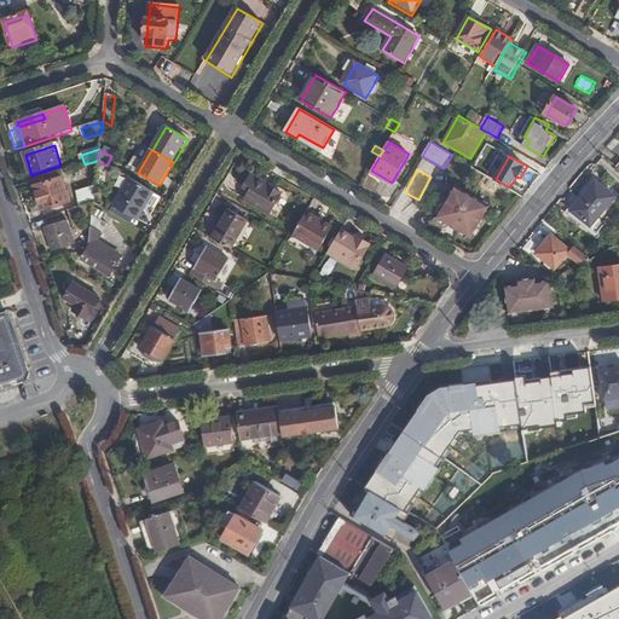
[(259,184),(261,181),(252,175),(244,187),(250,191),(244,201),(270,215),(282,194),(268,186),(267,189),(259,184)]
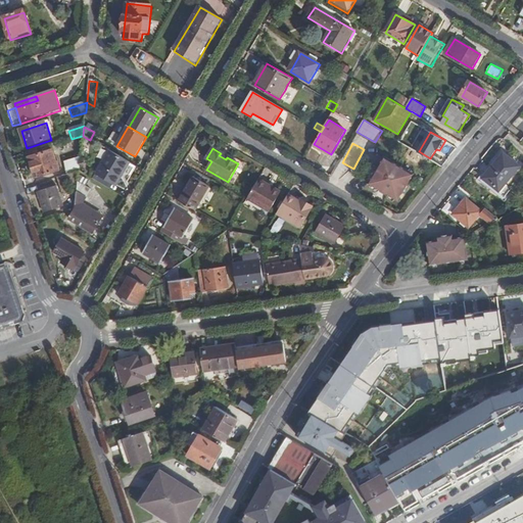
[(53,151),(30,159),(37,180),(59,172),(53,151)]
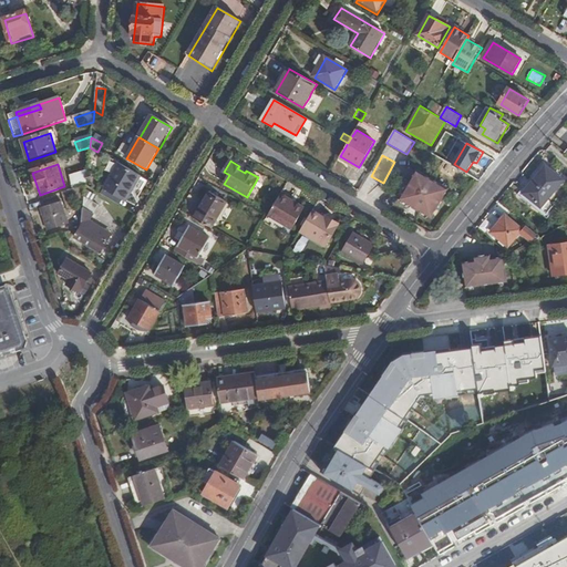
[(137,175),(121,166),(116,174),(112,181),(106,189),(123,199),(137,175)]
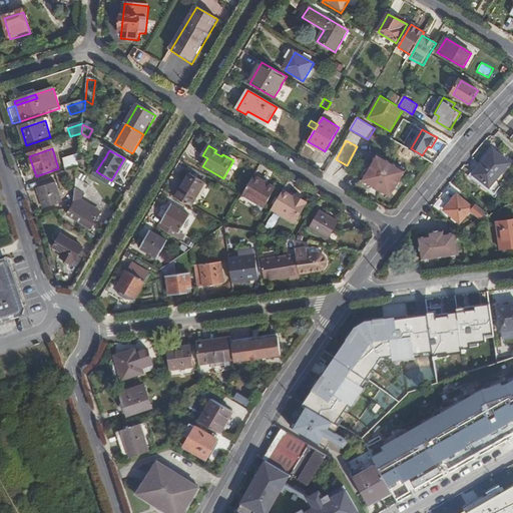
[(376,152),(361,179),(390,196),(405,169),(376,152)]
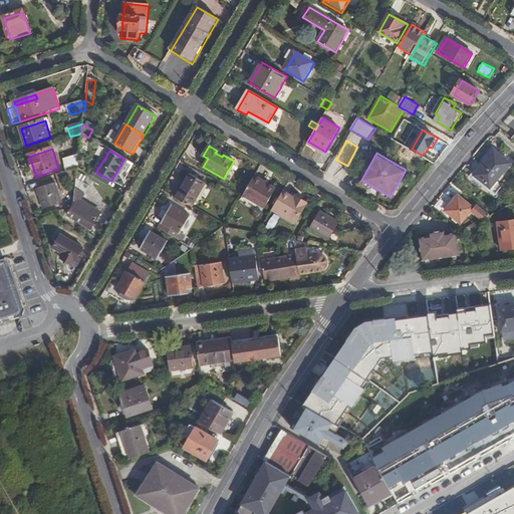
[(490,190),(496,182),(511,166),(495,153),(472,180),(482,189),(485,186),(490,190)]
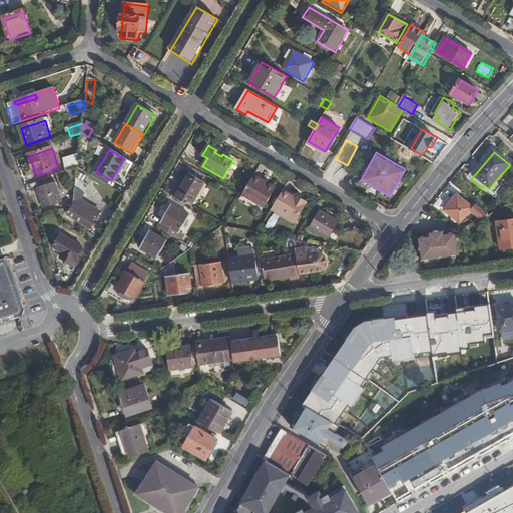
[(96,160),(101,163),(105,157),(99,154),(96,160)]
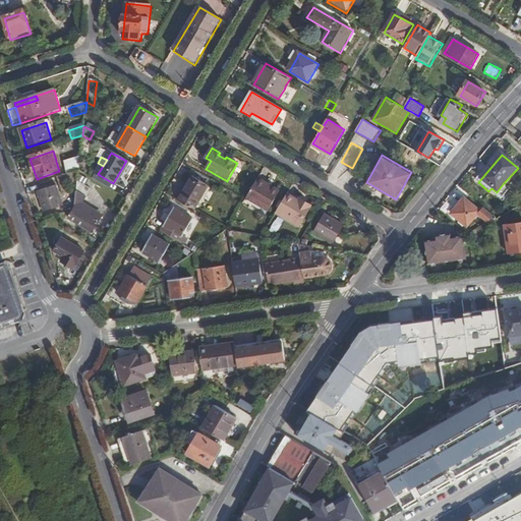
[(78,171),(80,159),(63,164),(67,175),(78,171)]
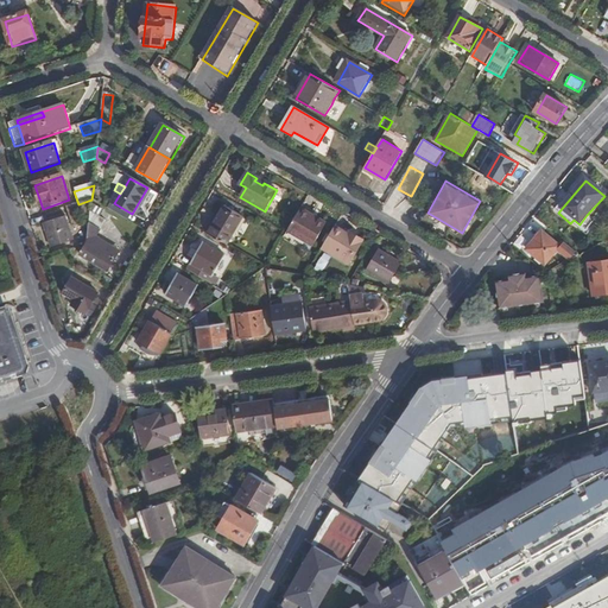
[(135,215),(151,190),(147,188),(132,214),(135,215)]
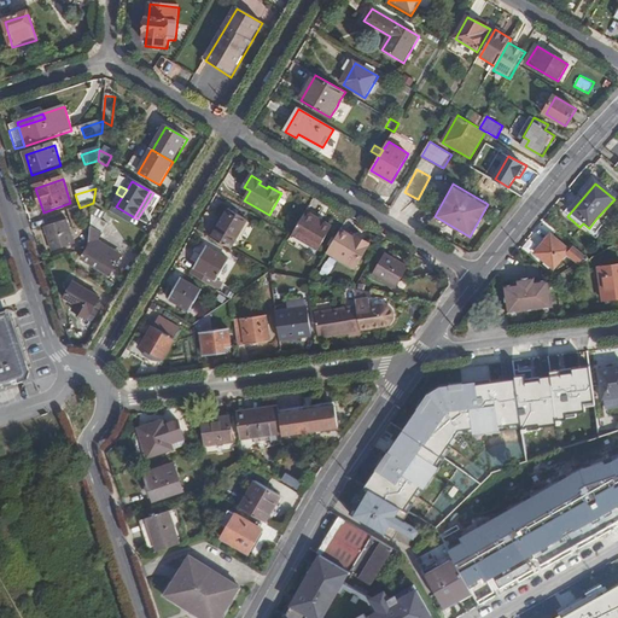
[(91,228),(93,209),(93,203),(80,208),(68,213),(75,233),(91,228)]
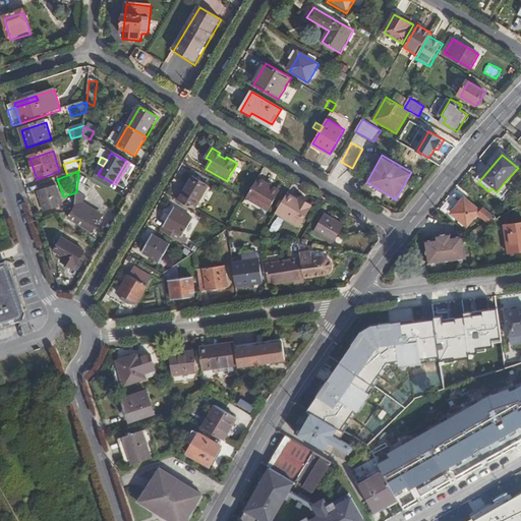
[(89,183),(78,176),(76,192),(74,210),(68,220),(94,234),(98,226),(103,216),(83,205),(91,190),(85,187),(89,183)]
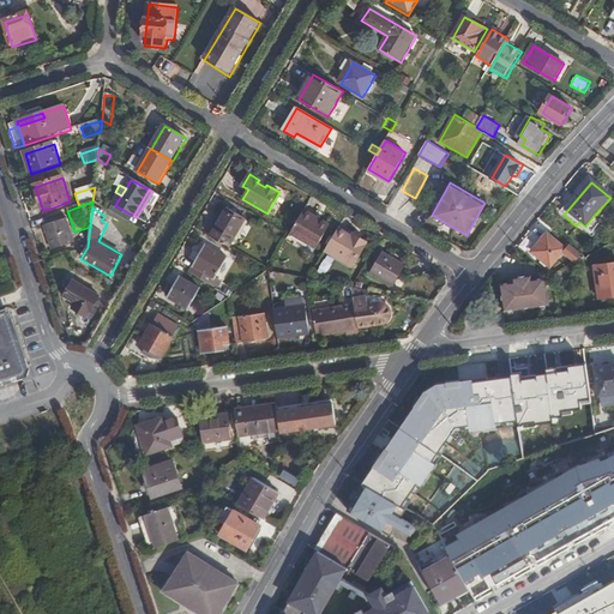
[(227,208),(211,236),(230,247),(246,218),(227,208)]
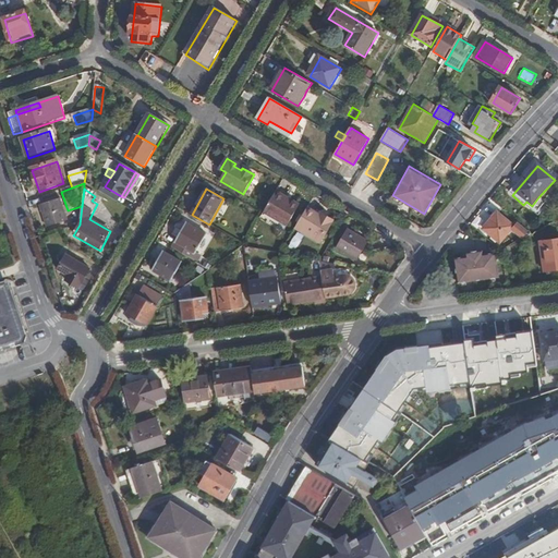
[(277,192),(265,213),(288,226),(301,205),(277,192)]
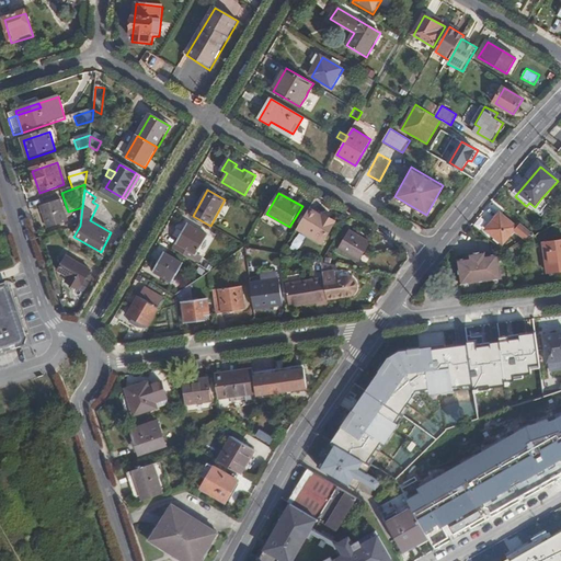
[(548,204),(541,198),(535,207),(529,203),(526,206),(537,216),(548,204)]
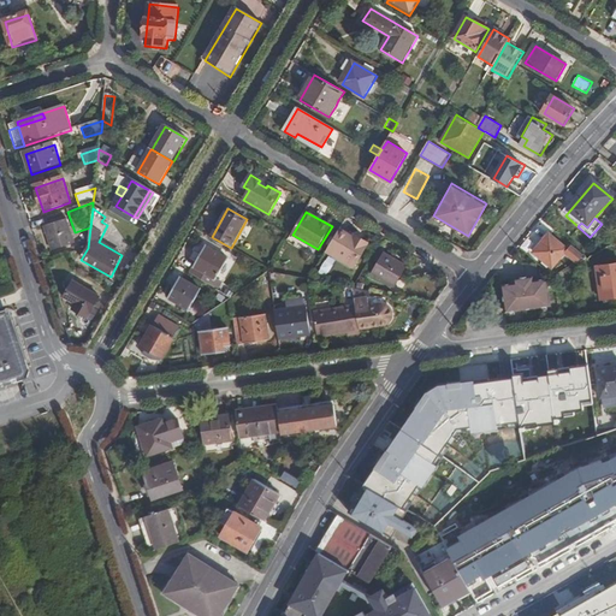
[(67,220),(46,227),(54,250),(76,243),(67,220)]
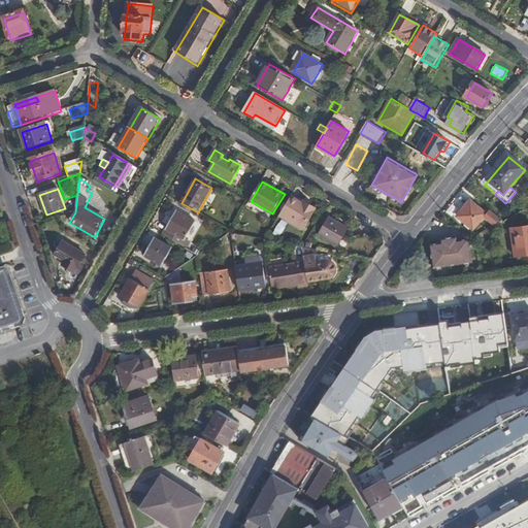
[(303,205),(292,198),(281,217),(291,223),(292,221),(305,227),(316,208),(305,202),(303,205)]
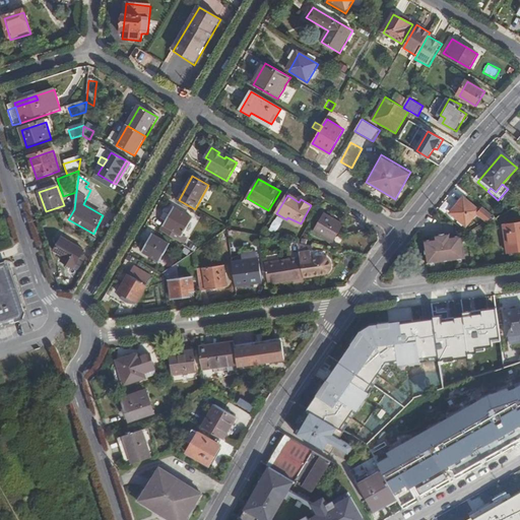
[(494,215),(483,207),(480,210),(465,198),(452,213),(468,225),(477,214),(488,222),(494,215)]
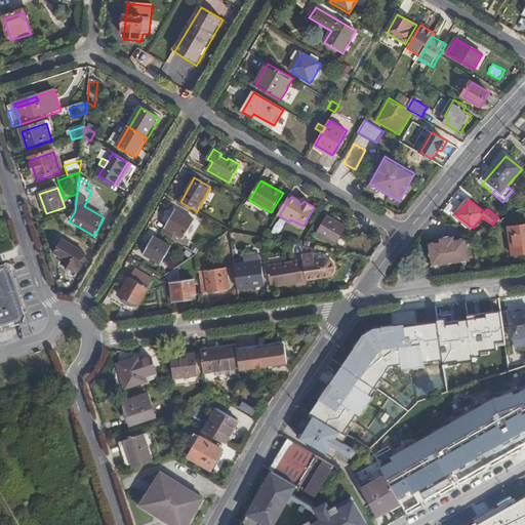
[(177,210),(163,234),(182,245),(196,221),(177,210)]
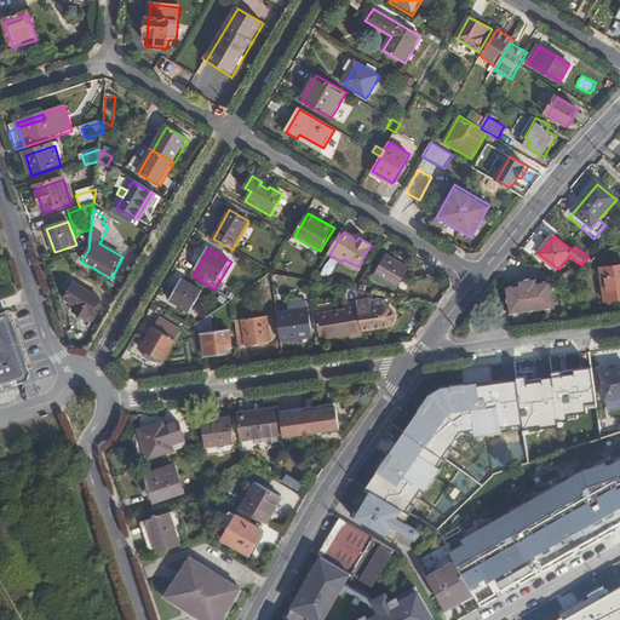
[(388,254),(375,276),(399,290),(411,269),(388,254)]
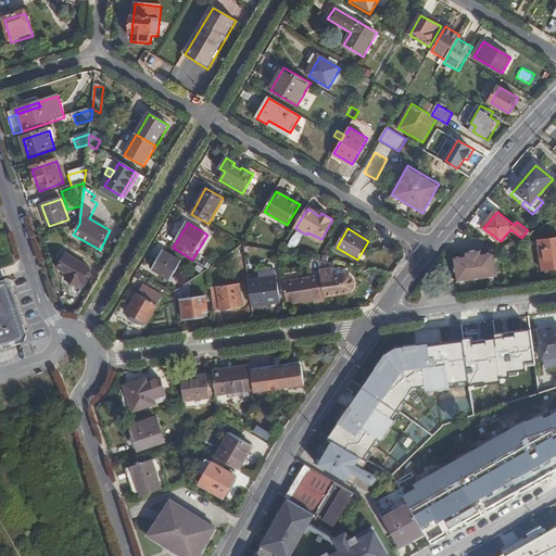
[(555,237),(540,240),(543,269),(555,267),(555,237)]
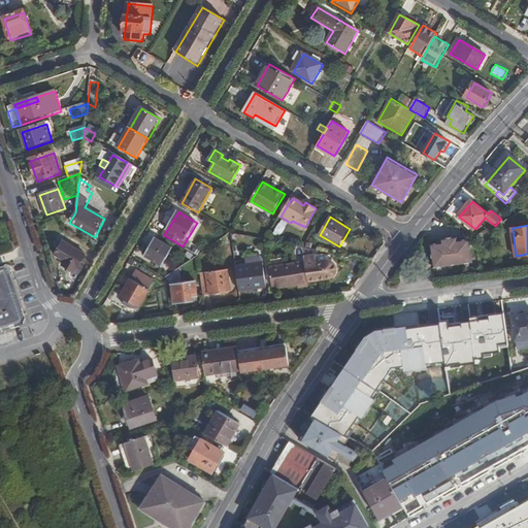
[(440,244),(430,245),(433,269),(472,264),(469,242),(468,241),(456,242),(455,238),(440,240),(440,244)]
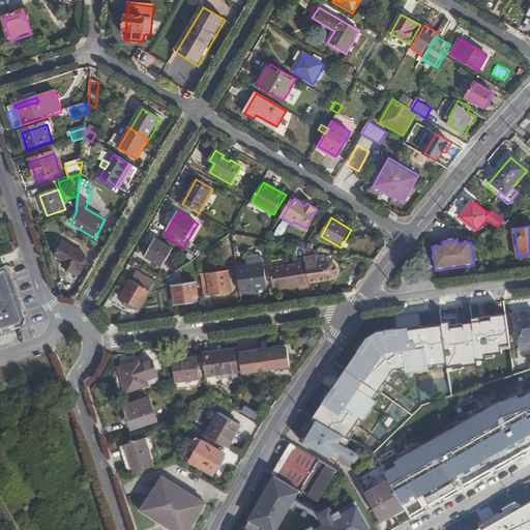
[(163,261),(167,263),(174,251),(157,240),(148,257),(159,264),(163,261)]
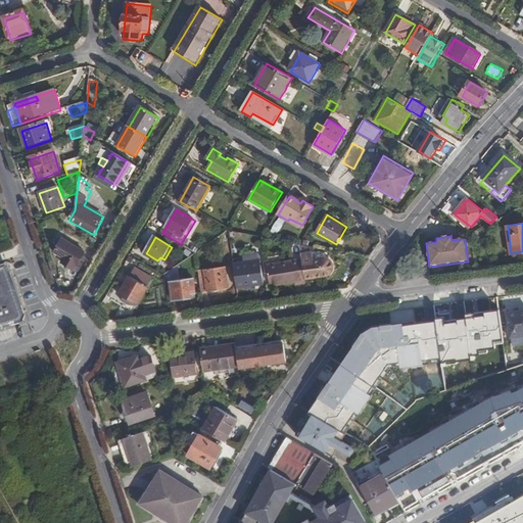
[(84,252),(61,241),(54,254),(64,259),(62,265),(75,271),(84,252)]
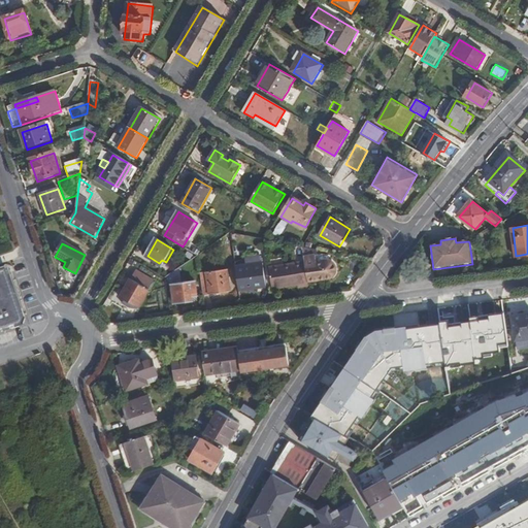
[(318,257),(305,258),(306,264),(309,283),(328,279),(333,277),(335,273),(336,268),(334,264),(331,262),(326,260),(318,262),(318,257)]
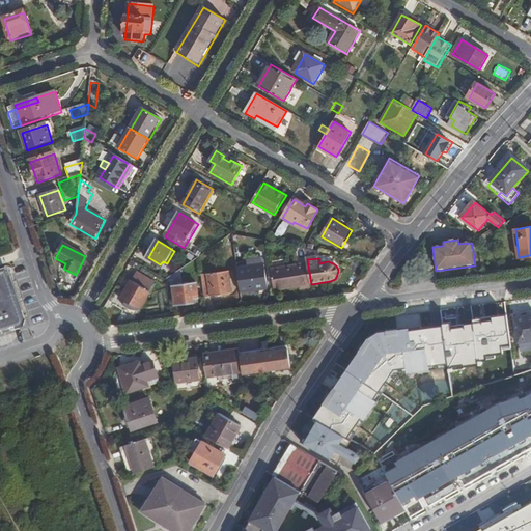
[(239,270),(242,292),(268,289),(264,266),(239,270)]
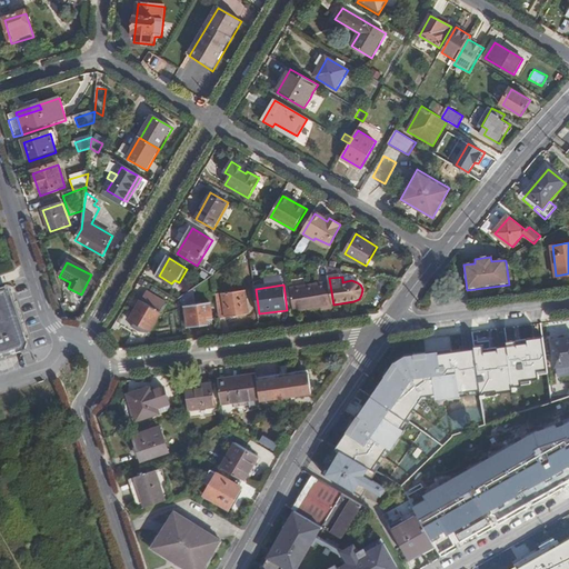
[(330,285),(292,290),(295,311),(321,307),(321,311),(333,309),(333,305),(330,285)]
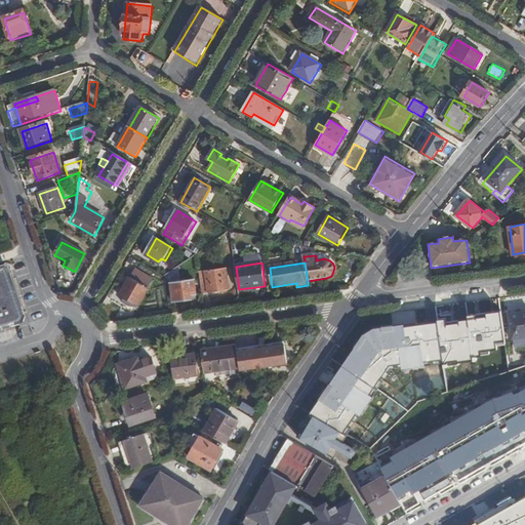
[(10,282),(4,264),(0,265),(0,329),(5,328),(18,324),(21,323),(22,321),(23,318),(22,316),(17,303),(10,282)]
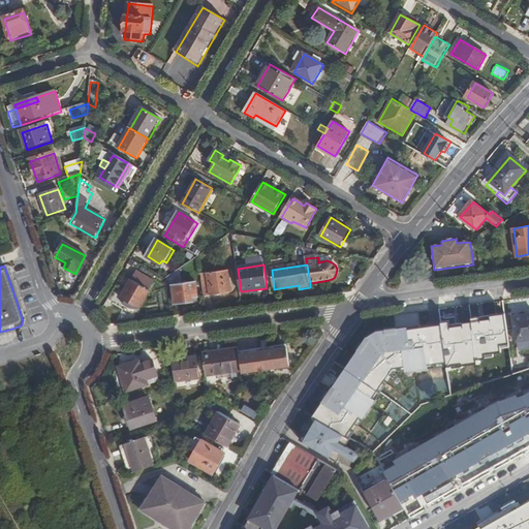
[(138,272),(133,281),(152,291),(157,283),(138,272)]
